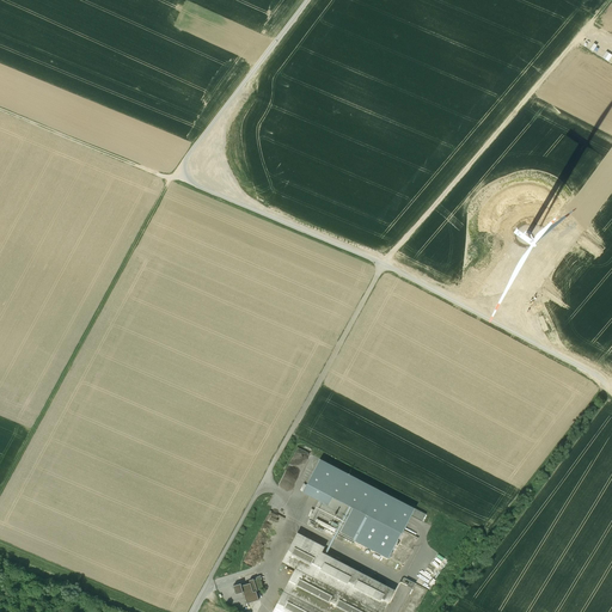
[(415,508),(319,459),(303,491),(319,500),(308,519),(387,560),(415,508)]
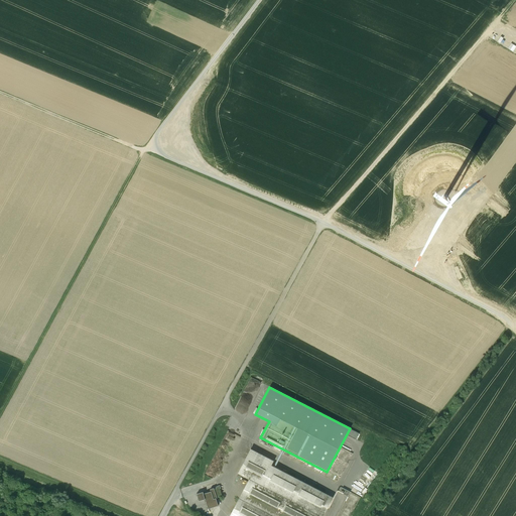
[(249,479),(229,515),(323,515),(333,498),(272,466),(275,461),(251,448),(238,474),(249,479)]
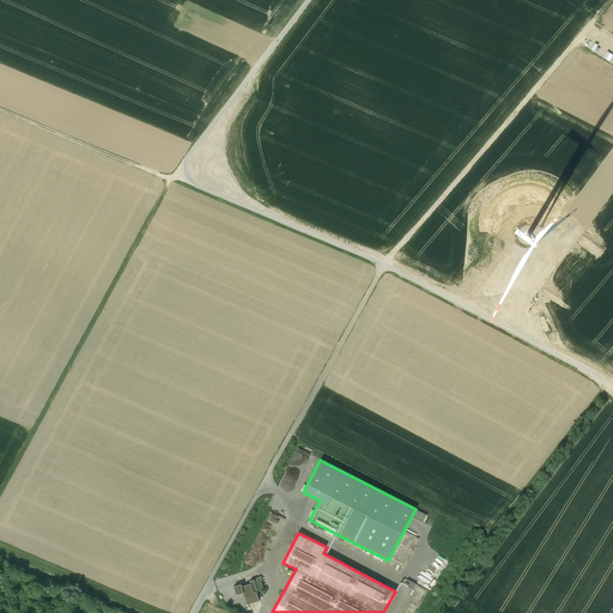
[(434,586),(447,562),(436,556),(435,559),(434,559),(429,568),(432,569),(429,575),(434,577),(430,584),(434,586)]
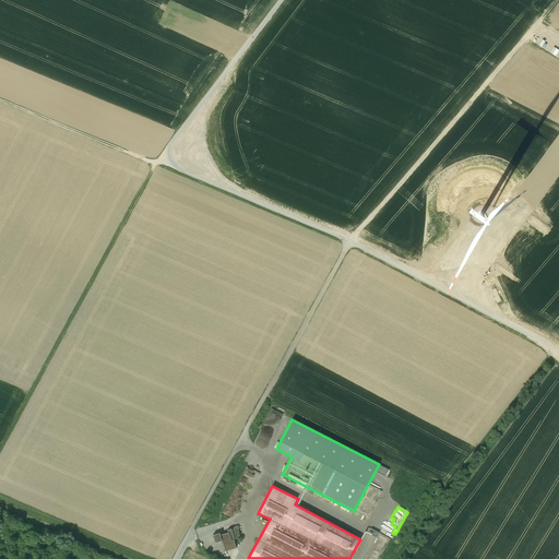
[(360,537),(365,530),(356,524),(352,532),(360,537)]
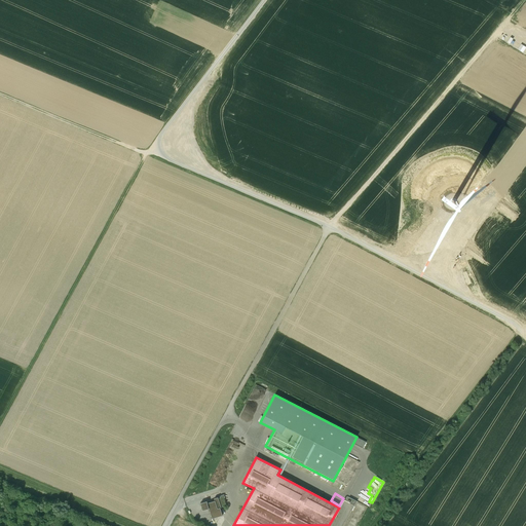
[(208,501),(201,503),(203,510),(209,509),(212,519),(223,516),(220,509),(227,506),(224,498),(225,498),(224,495),(221,496),(214,498),(215,501),(208,503),(208,501)]
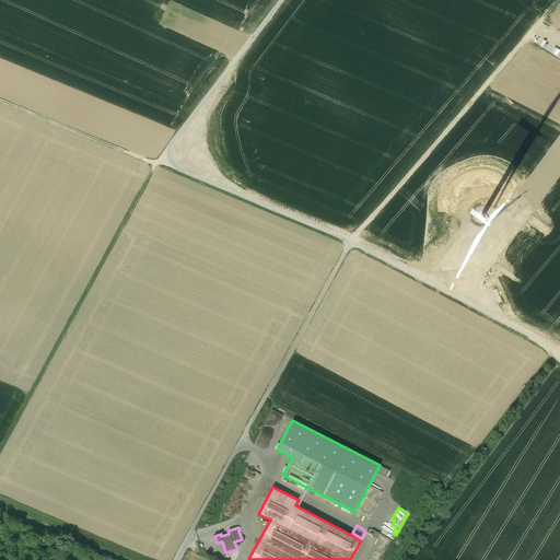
[(386,551),(392,537),(370,529),(369,534),(377,537),(374,547),(371,546),(365,559),(378,559),(383,549),(386,551)]
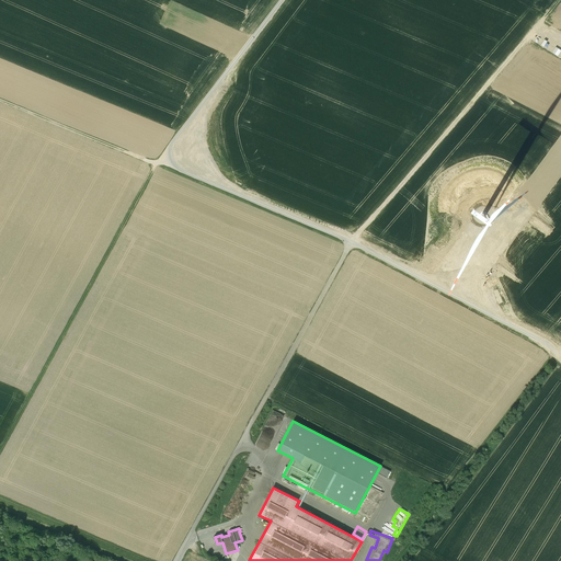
All buildings are outlined.
